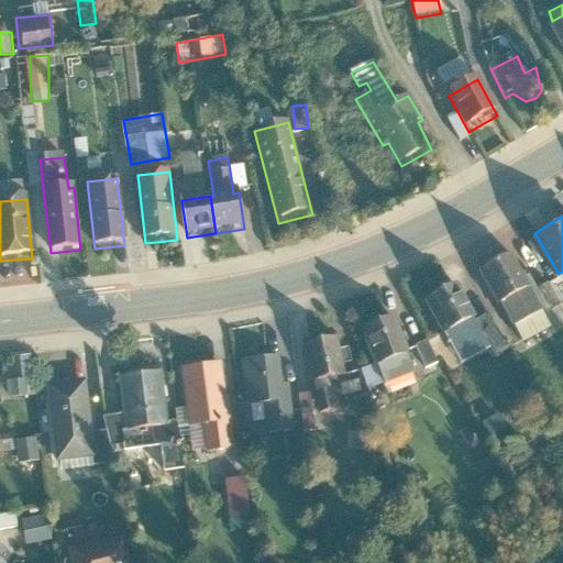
[(510,250),(481,266),(514,326),(542,309),(510,250)]
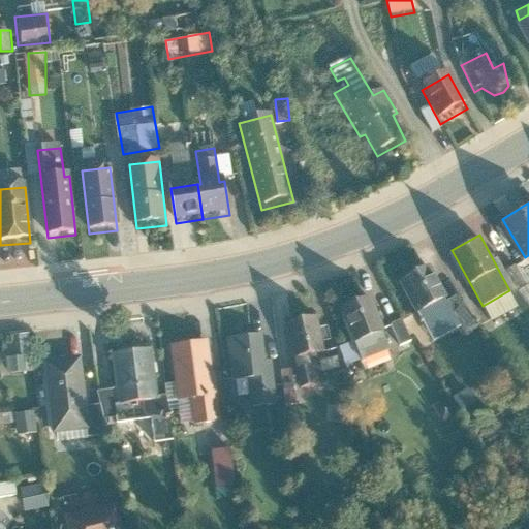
[(528,255),(525,257),(516,263),(528,284),(528,285),(528,255)]
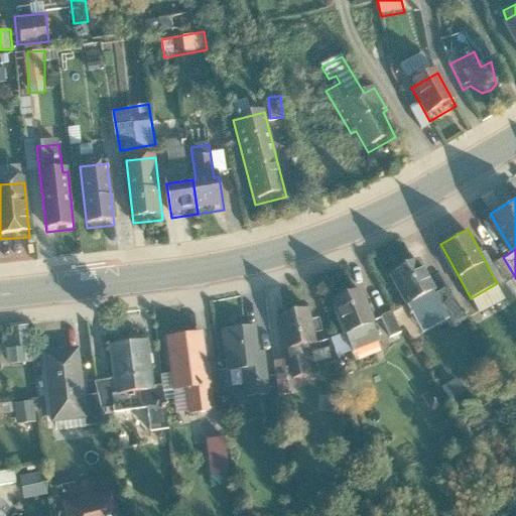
[(503,257),(493,263),(506,283),(515,277),(503,257)]
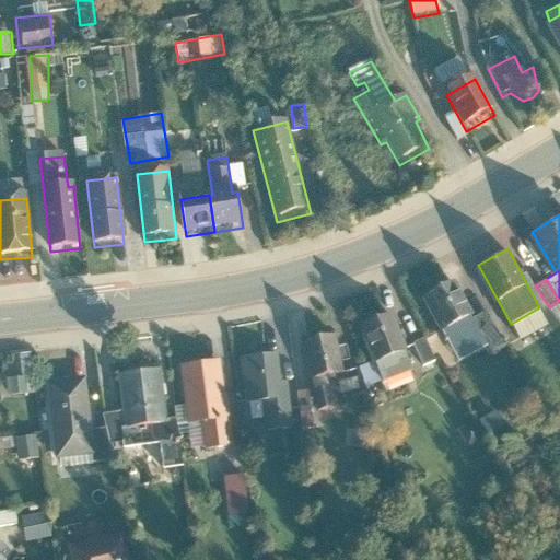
[(452,280),(423,296),(443,328),(471,312),(452,280)]
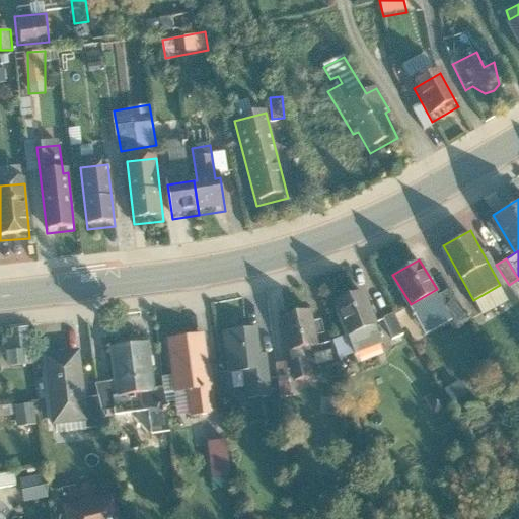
[(467,317),(450,287),(438,295),(454,324),(467,317)]
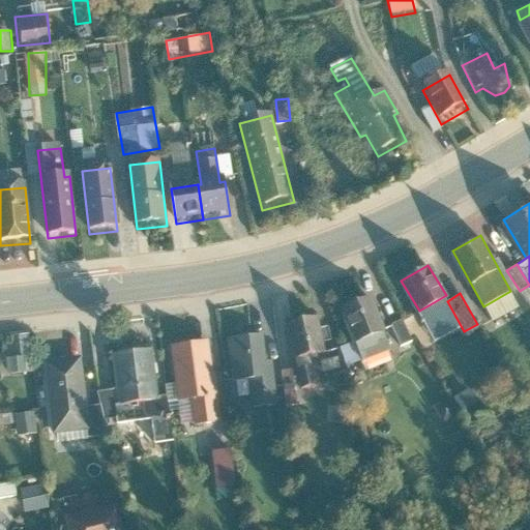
[(372,295),(341,306),(361,360),(392,347),(372,295)]
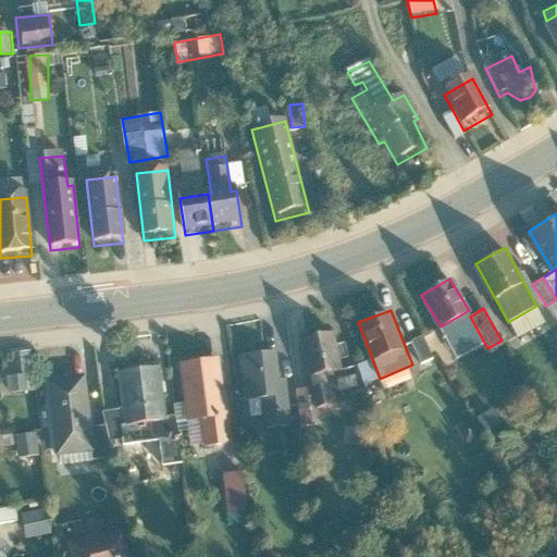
[(341,370),(333,331),(302,337),(311,376),(341,370)]
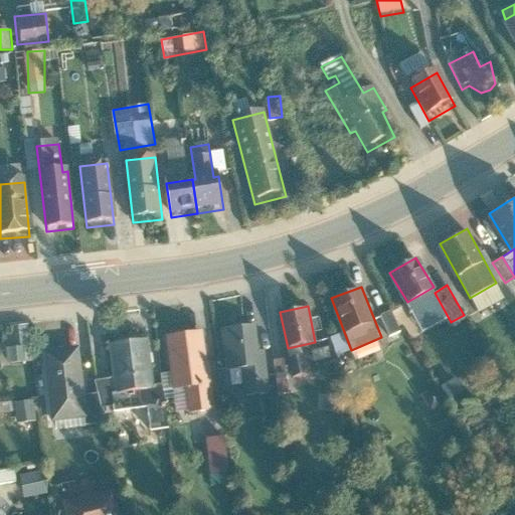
[(392,311),(380,317),(390,337),(402,332),(392,311)]
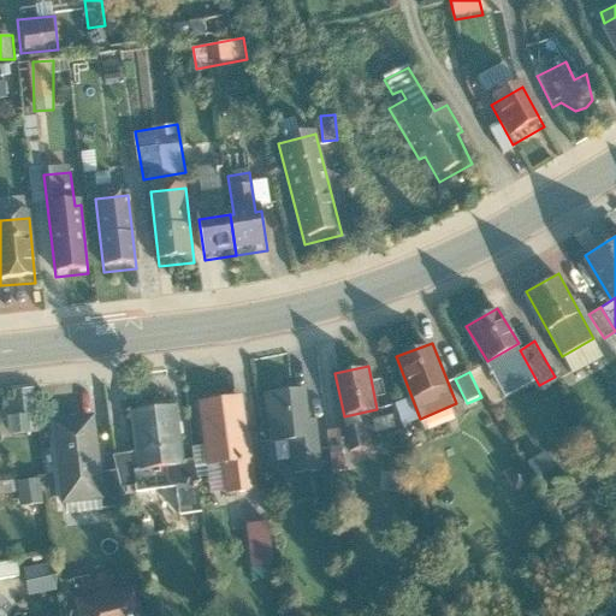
[(306,389),(265,394),(270,439),(290,437),(295,473),(321,471),(315,419),(309,420),(306,389)]
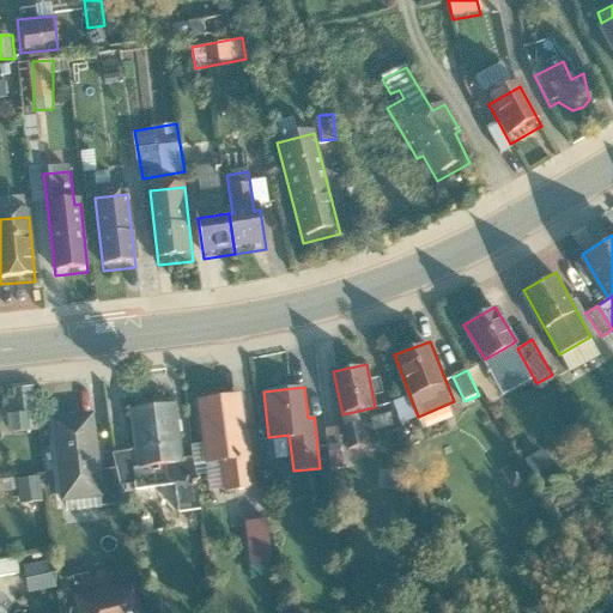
[(250,486),(238,394),(199,399),(207,459),(220,457),(225,491),(250,486)]
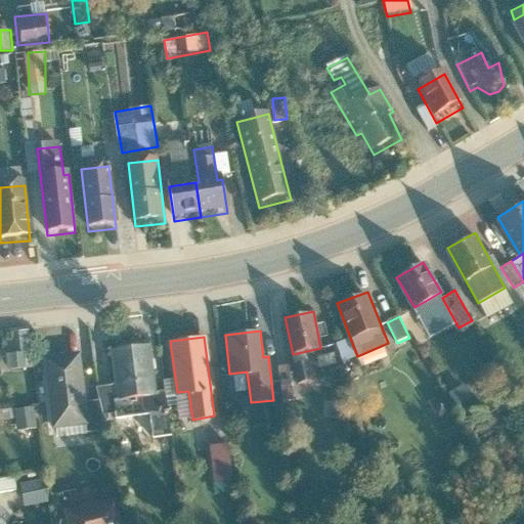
[(155,393),(149,345),(111,349),(115,384),(118,410),(119,417),(149,412),(151,436),(170,435),(165,392),(155,393)]
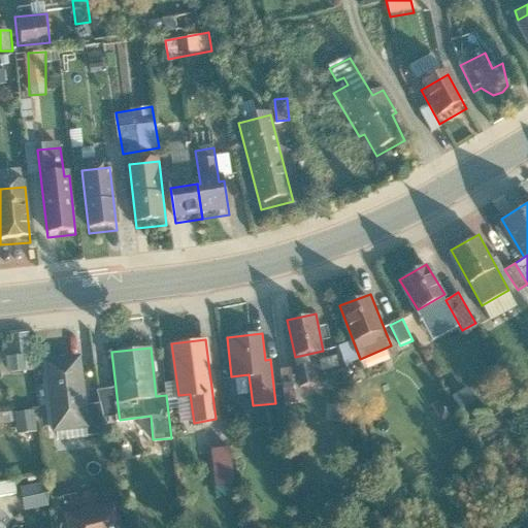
[(85,404),(78,354),(43,359),(53,431),(88,427),(85,404)]
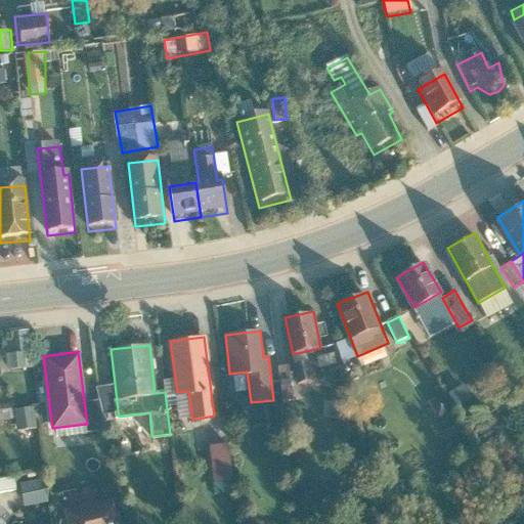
[(291,386),(288,363),(277,364),(280,387),(291,386)]
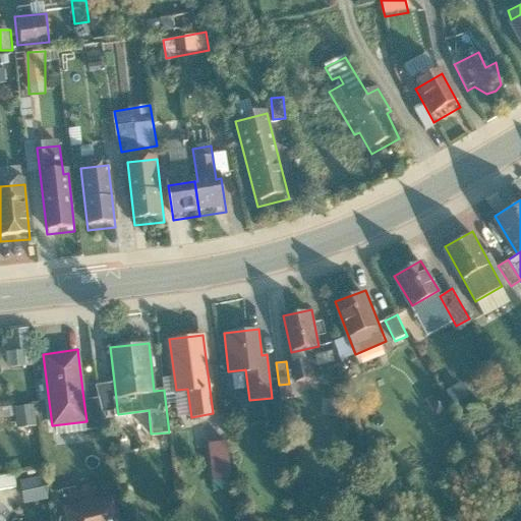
[(95,384),(98,397),(102,411),(117,408),(114,382),(95,384)]
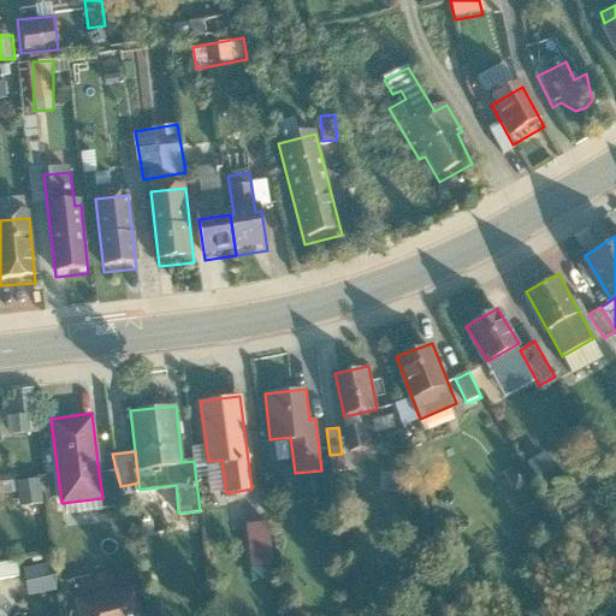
[(515,490),(532,480),(522,463),(505,473),(515,490)]
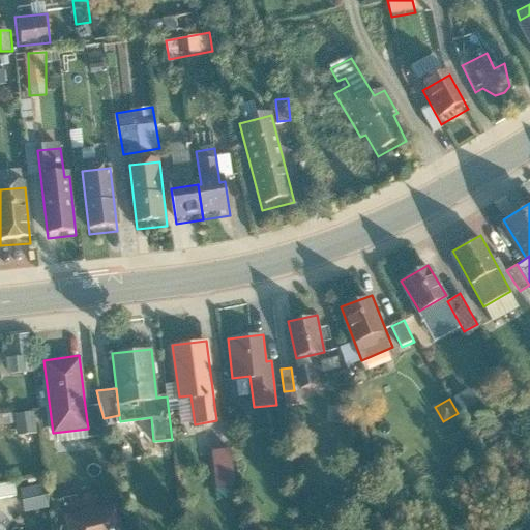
[(99,404),(85,406),(88,429),(89,437),(109,434),(104,418),(99,404)]
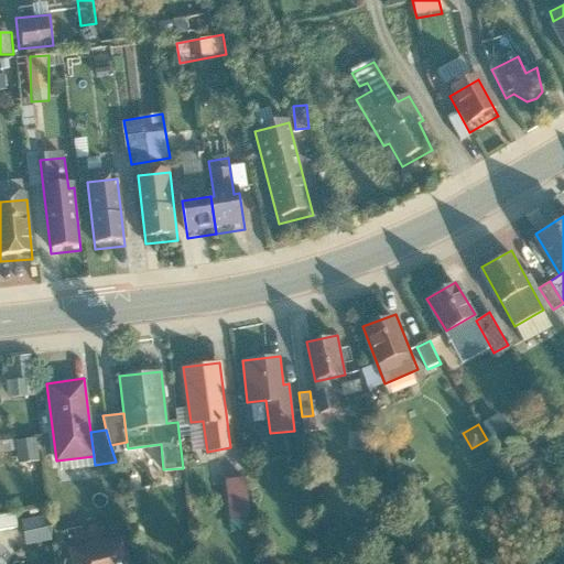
[(41,461),(39,438),(18,440),(20,462),(41,461)]
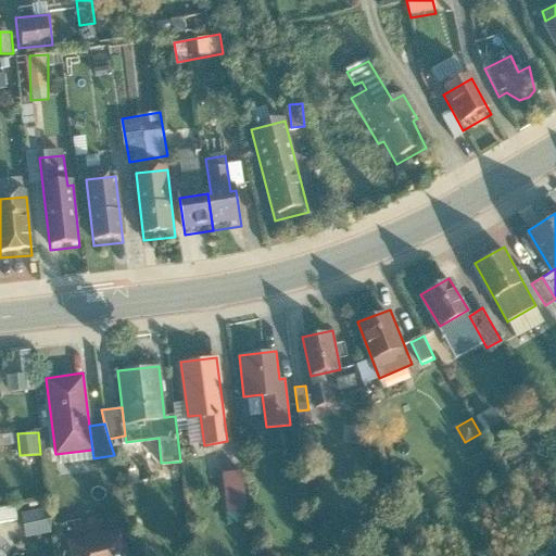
[(247,513),(244,471),(224,472),(226,514),(247,513)]
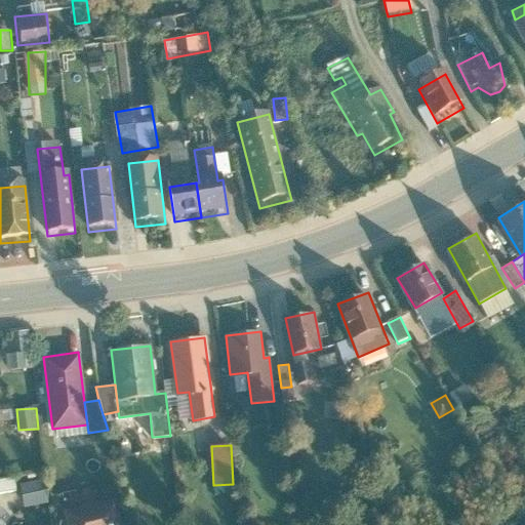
[(46,480),(22,483),(25,507),(50,502),(46,480)]
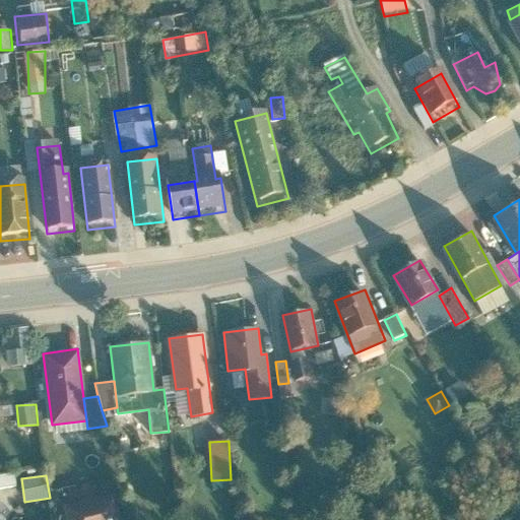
[(120,519),(114,493),(63,505),(66,519),(120,519)]
